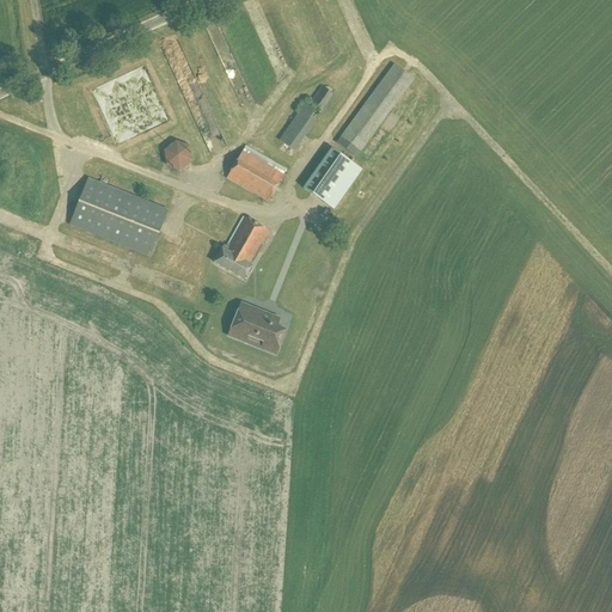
[(335,144),(356,158),(414,80),(392,65),(335,144)]
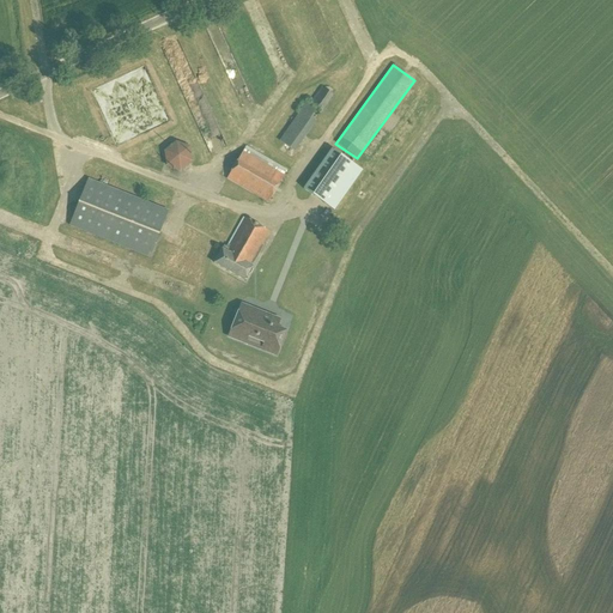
[(279,140),(296,151),(316,121),(311,119),(315,111),(320,114),(333,95),(322,86),(308,105),(307,105),(304,103),(298,111),(299,111),(279,140)]
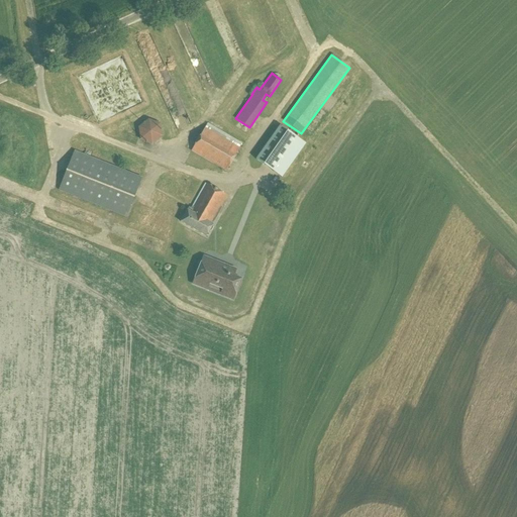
[(139,140),(152,144),(163,136),(161,124),(148,119),(138,127),(139,140)]
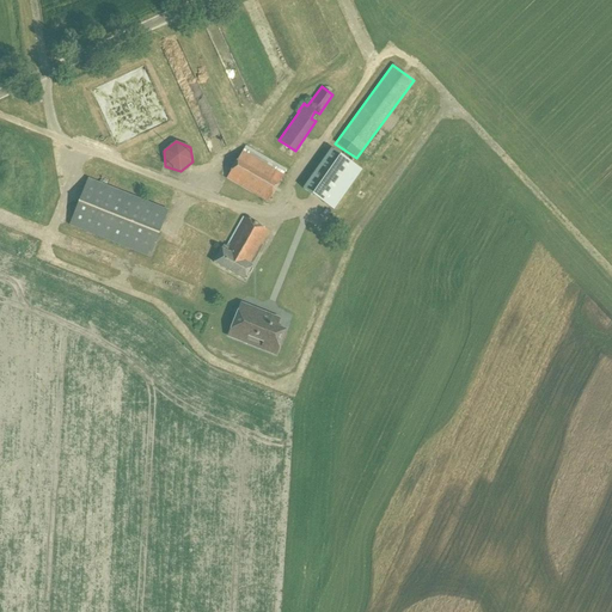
[(227,179),(268,202),(285,173),(244,150),(227,179)]
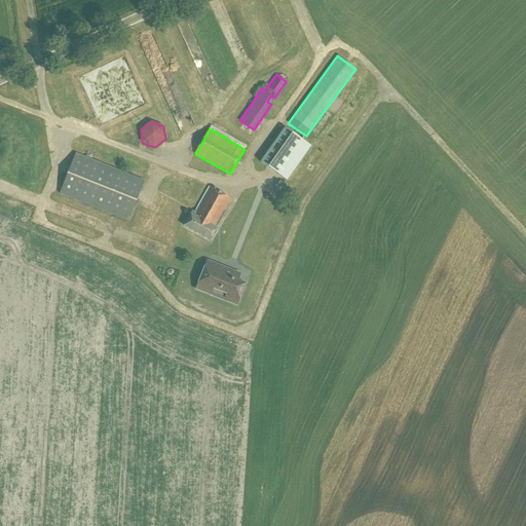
[(261,162),(287,181),(310,146),(285,128),(261,162)]
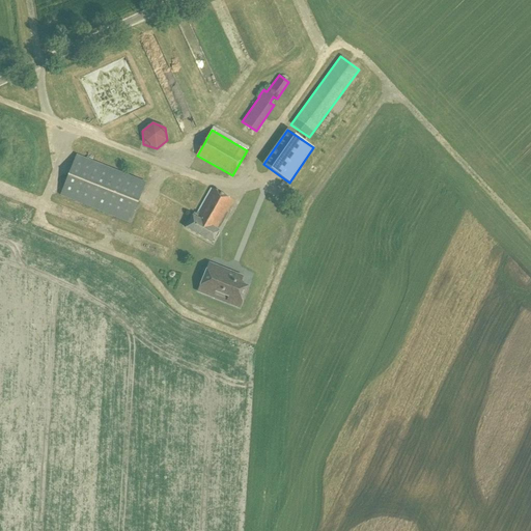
[(60,196),(130,223),(145,183),(77,156),(60,196)]
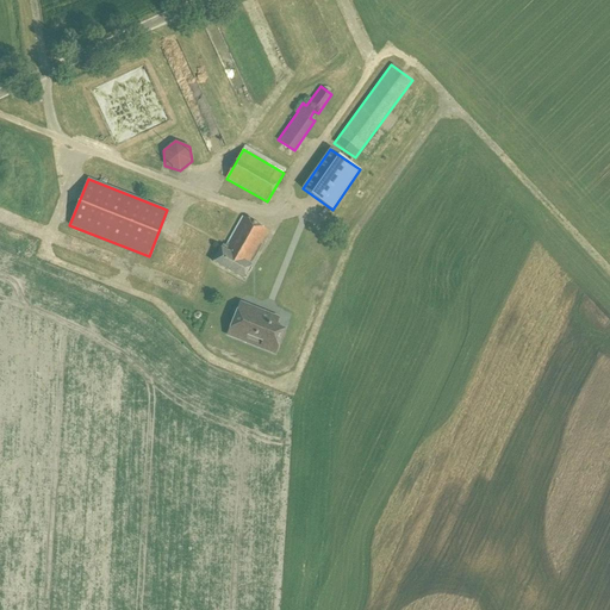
[(213,262),(243,280),(251,265),(262,244),(261,244),(268,231),(242,217),(225,246),(223,244),(221,248),(213,262)]
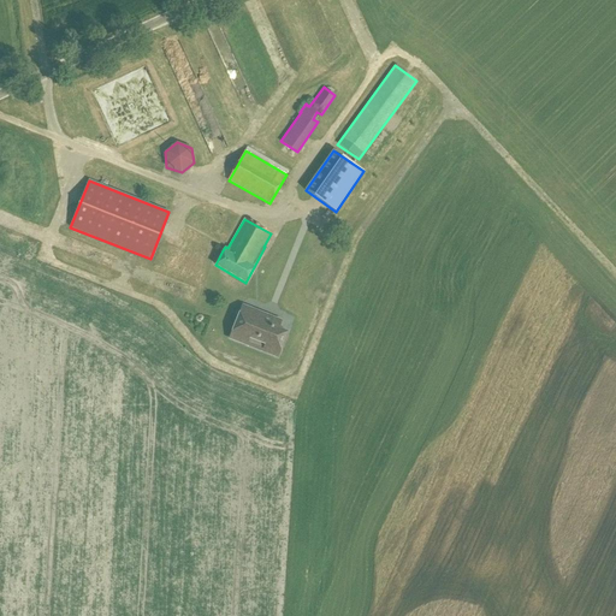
[(237,342),(278,357),(288,332),(278,329),(282,321),(242,306),(234,330),(229,338),(237,342)]
